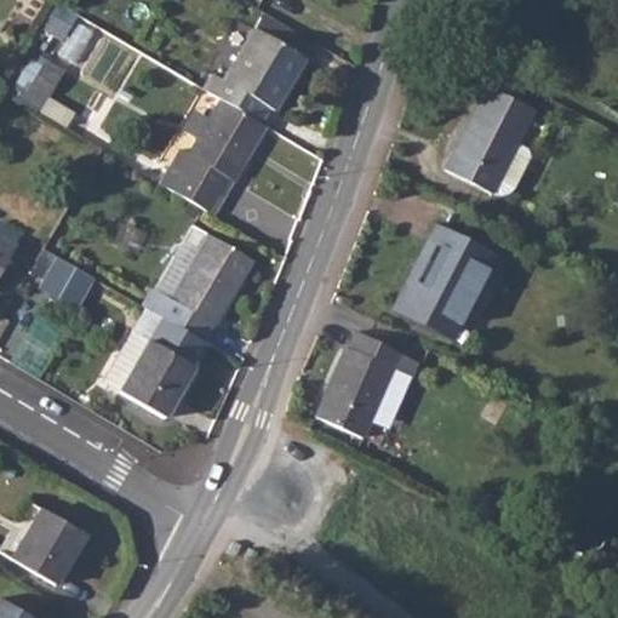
[(74,15),(58,6),(49,22),(64,30),(74,15)]
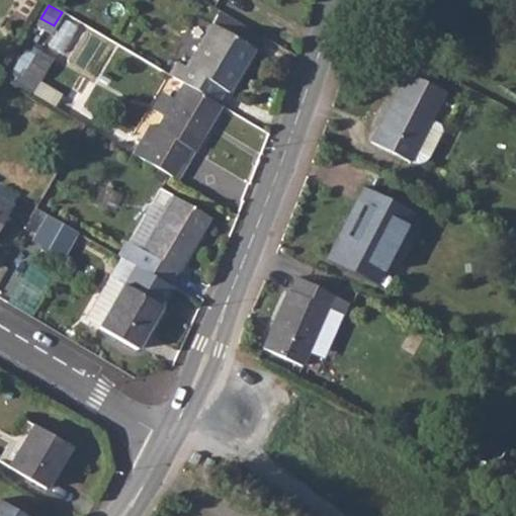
[(231,91),(264,34),(220,8),(186,65),(179,61),(172,74),(186,82),(219,101),(226,88),(231,91)]
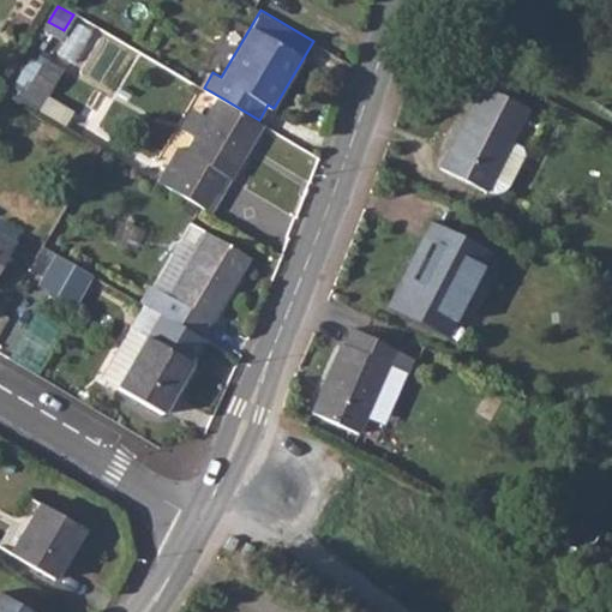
[(19,82),(25,85),(21,94),(45,107),(43,111),(67,124),(76,107),(53,95),(69,67),(43,53),(39,63),(33,59),(19,82)]
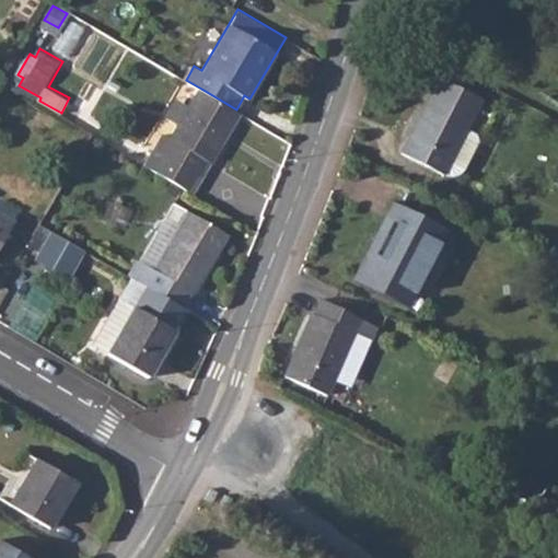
[(467,127),(483,99),(442,77),(404,152),(444,173),(450,175),(456,175),(462,173),(466,169),(480,140),(478,132),(467,127)]
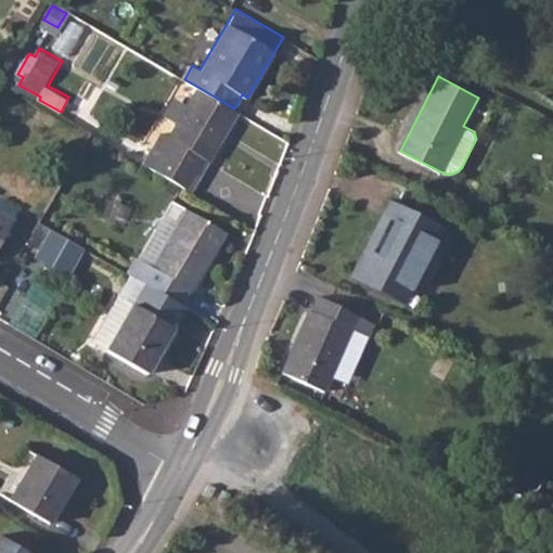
[(145,162),(188,187),(205,157),(209,161),(239,111),(234,108),(200,88),(170,136),(164,131),(145,162)]
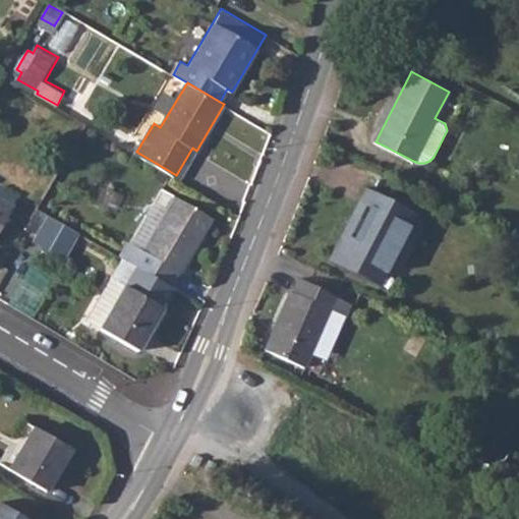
[(192,148),(176,175),(180,177),(196,151),(192,148)]
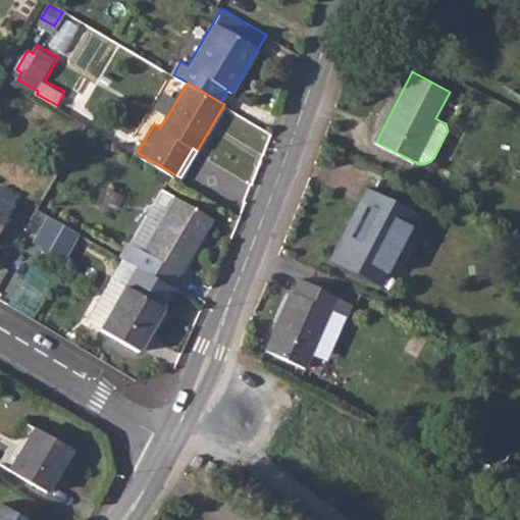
[(161,188),(130,242),(143,250),(175,195),(161,188)]
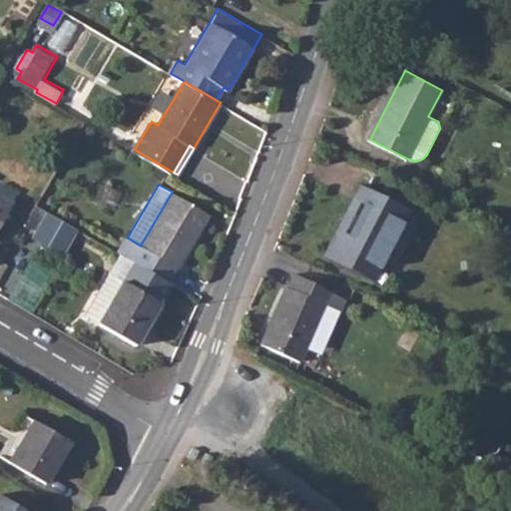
[(387,286),(402,258),(389,250),(410,209),(360,184),(325,254),(387,286)]
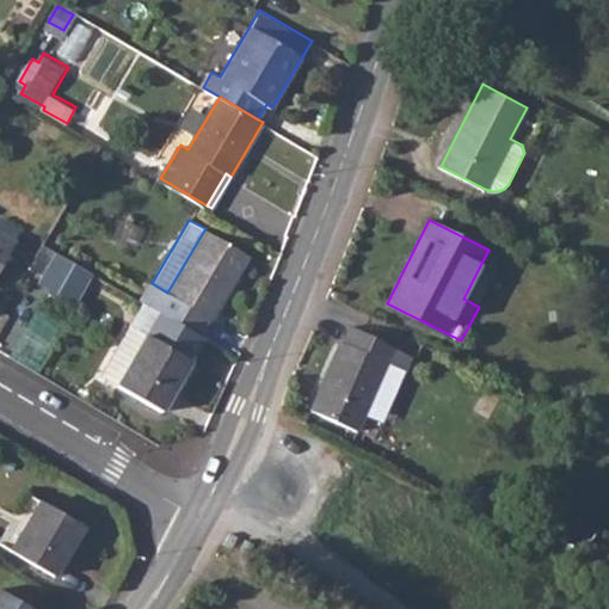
[(162,312),(201,333),(210,318),(211,319),(250,254),(205,228),(167,293),(152,283),(142,300),(162,312)]
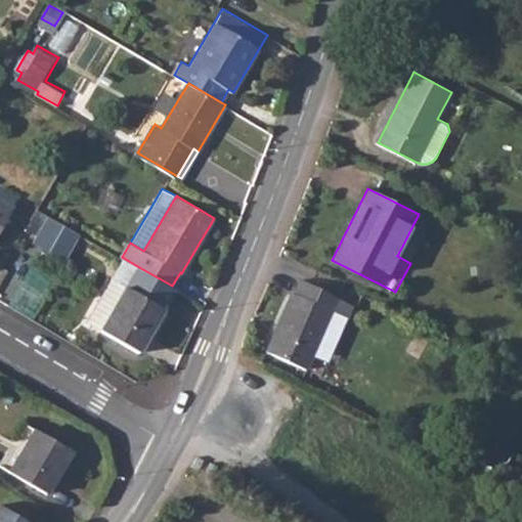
[(0,231),(14,207),(0,199),(0,231)]
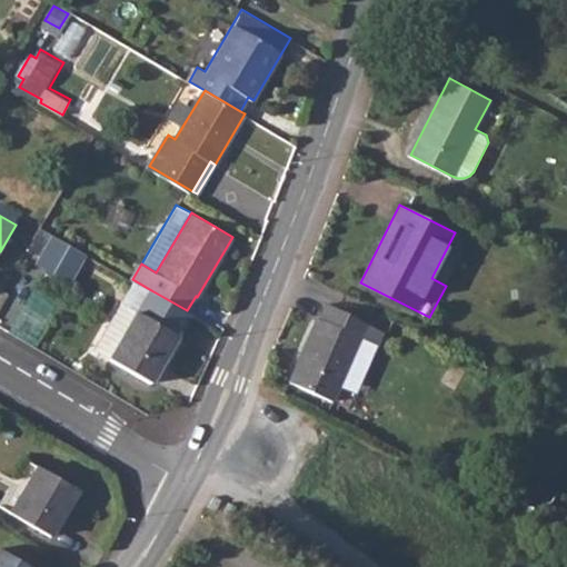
[(431,278),(446,286),(459,259),(461,247),(459,239),(455,232),(431,278)]
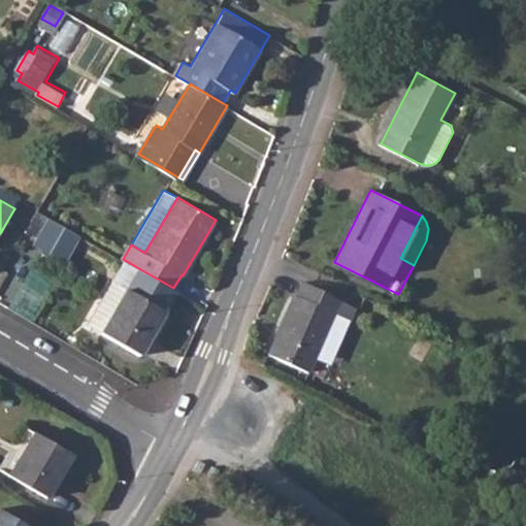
[(80,235),(51,218),(36,243),(65,261),(80,235)]
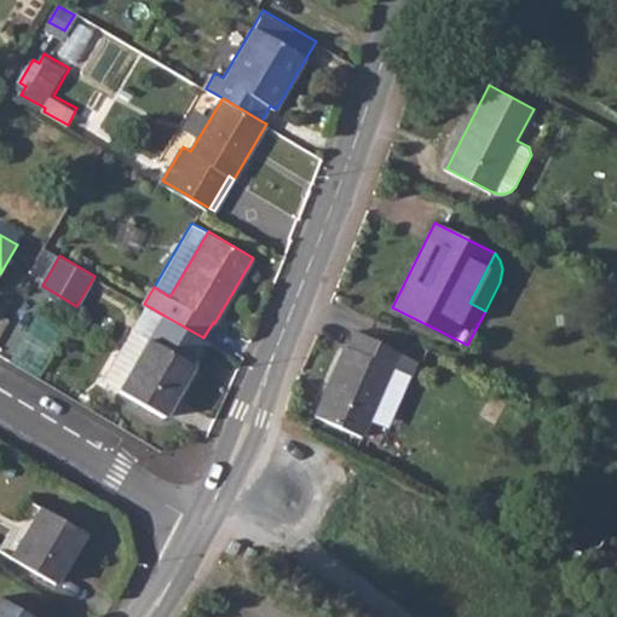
[(203,338),(165,316),(150,340),(194,365),(207,340),(203,338)]
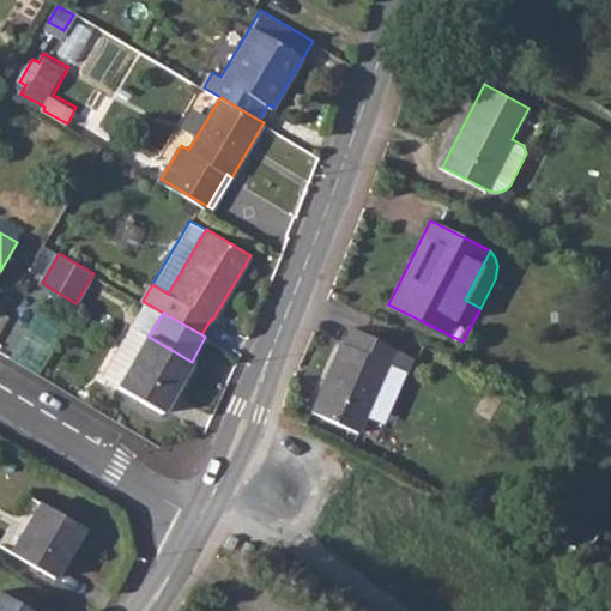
[(121,386),(149,337),(131,326),(102,375),(121,386)]
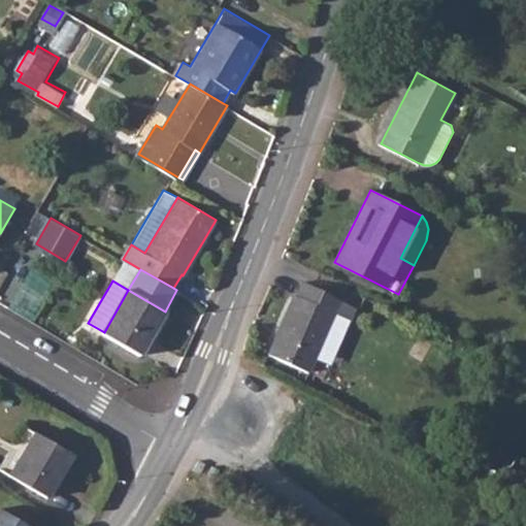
[(351,320),(356,306),(304,281),(297,295),(295,294),(269,354),(309,371),(317,356),(335,313),(351,320)]
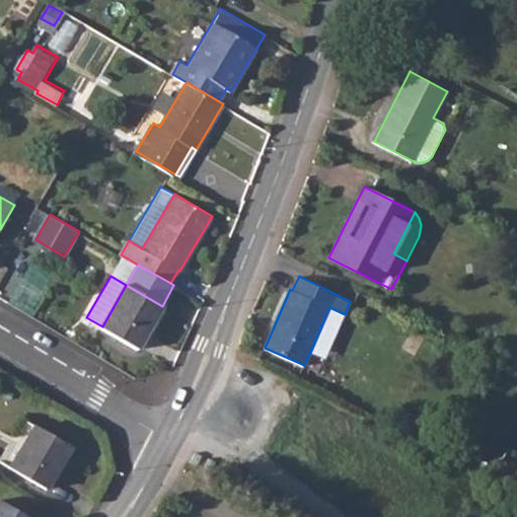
[(162,306),(126,285),(102,326),(138,348),(162,306)]
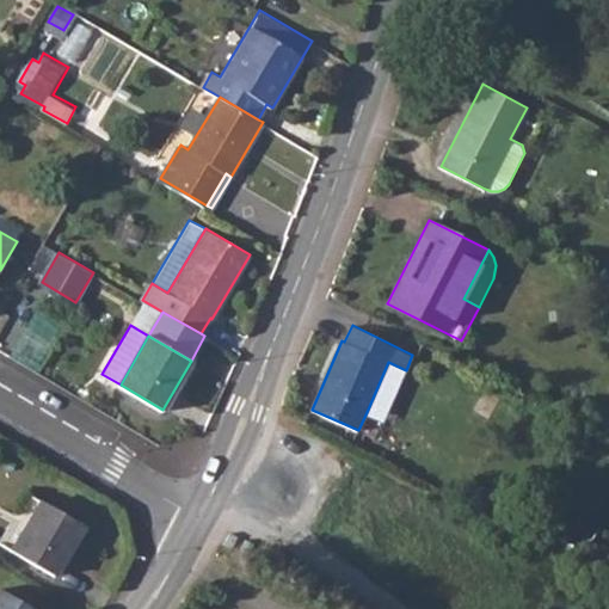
[(388,362),(367,412),(386,419),(406,370),(388,362)]
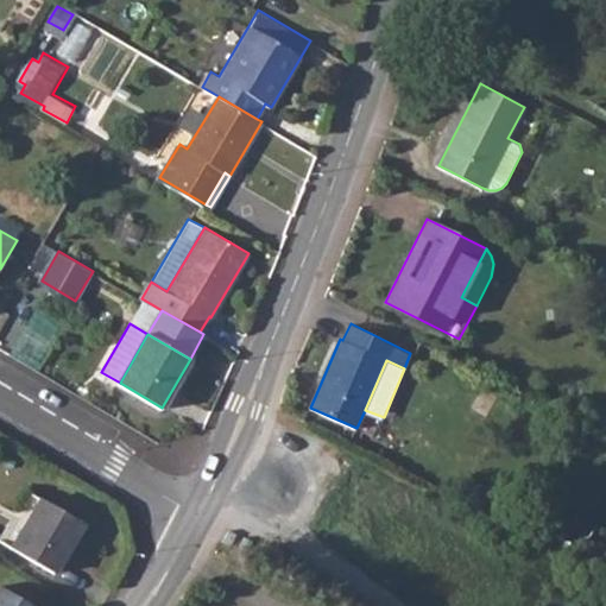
[(0,540),(12,547),(42,498),(29,490),(0,538),(0,540)]
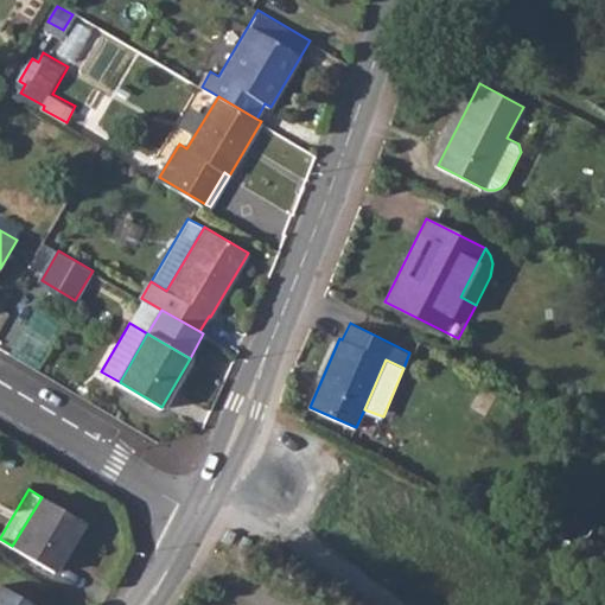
[(55,571),(84,522),(42,497),(12,546),(55,571)]
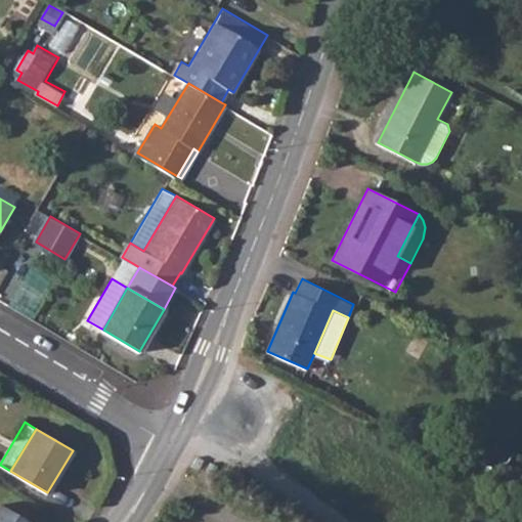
[(0,521),(29,521),(0,504),(0,521)]
